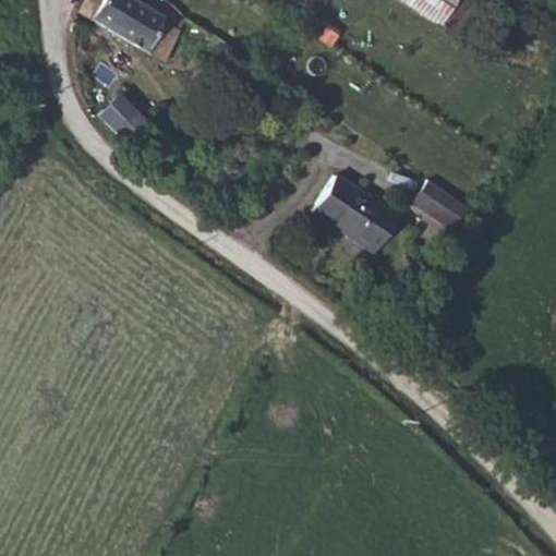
[(84,0),(77,10),(160,64),(193,24),(179,11),(165,17),(135,0),(84,0)]
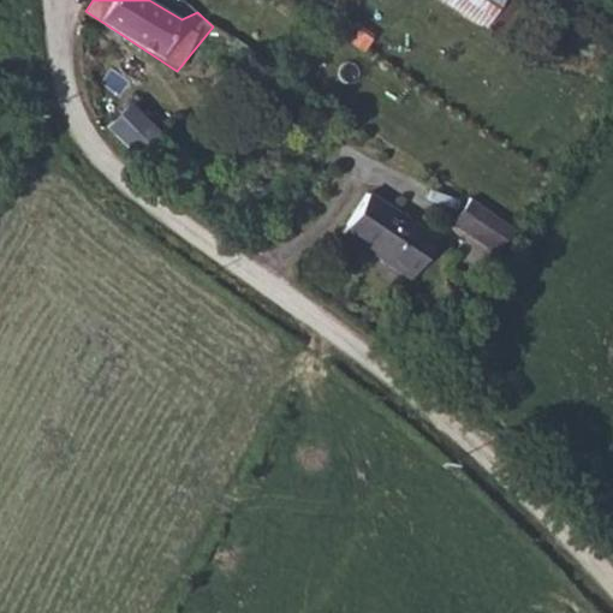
[(440,0),(484,28),(503,0),(440,0)]
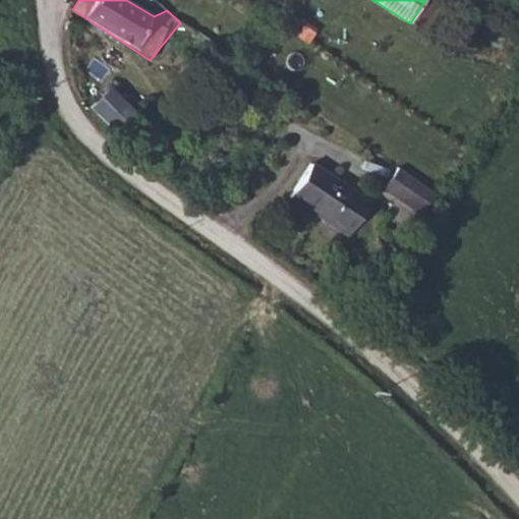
[(91,107),(120,136),(140,117),(111,88),(91,107)]
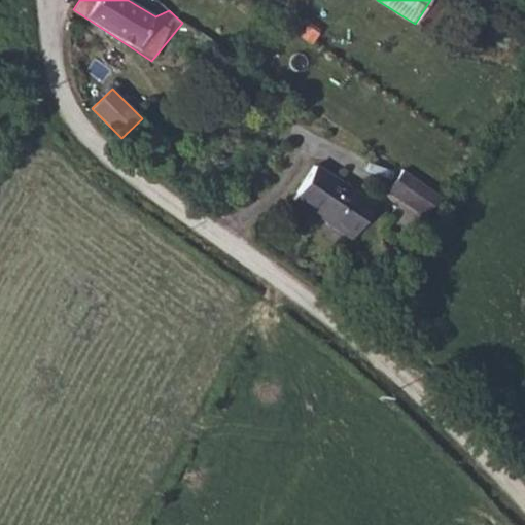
[(389,188),(428,215),(445,197),(403,169),(389,188)]
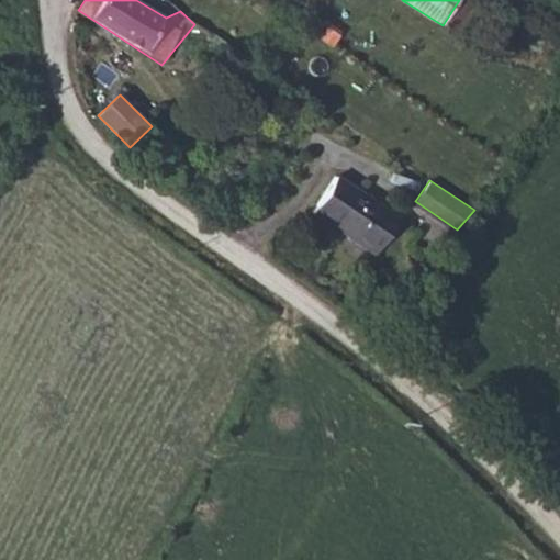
[(379,257),(402,223),(338,183),(317,215),(379,257)]
